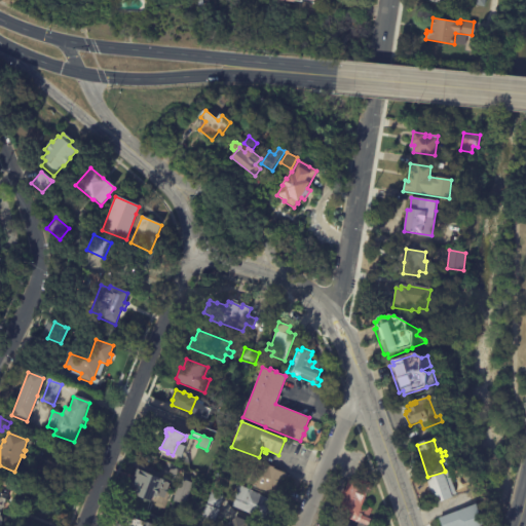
[(231,476),(222,472),(231,452),(240,457),(231,476)]
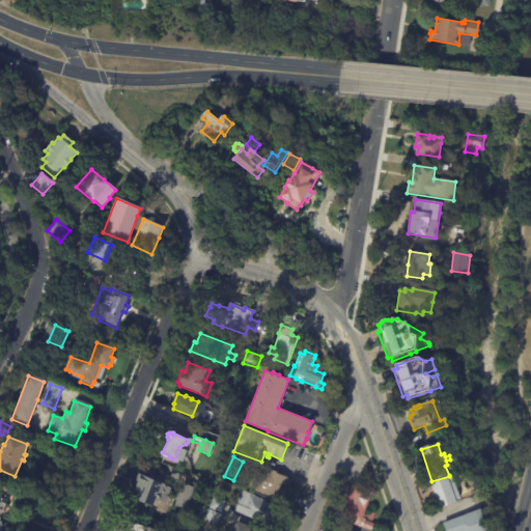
[(264,467),(277,472),(277,473),(288,478),(281,496),(277,494),(275,499),(250,488),(251,486),(252,486),(260,465),(264,467)]
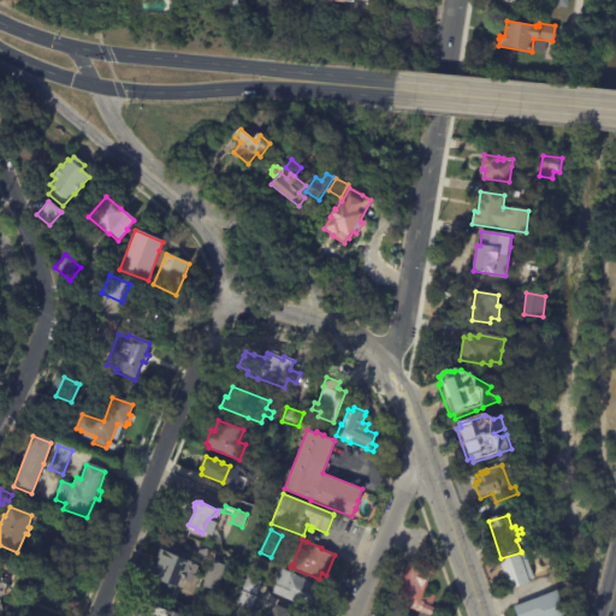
[(199,564),(195,573),(193,572),(193,573),(196,574),(193,582),(181,578),(177,586),(158,578),(161,572),(152,568),(155,560),(158,561),(163,548),(193,560),(191,561),(199,564)]
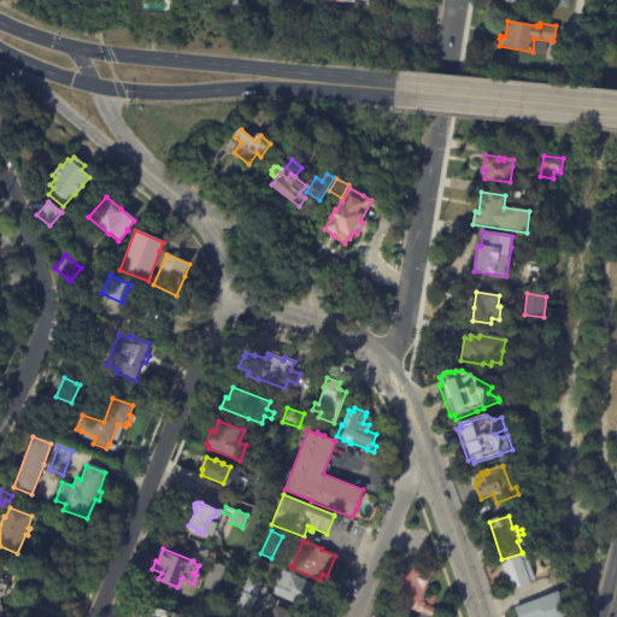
[(533,571),(535,580),(530,582),(532,585),(511,593),(500,563),(526,553),(533,571)]
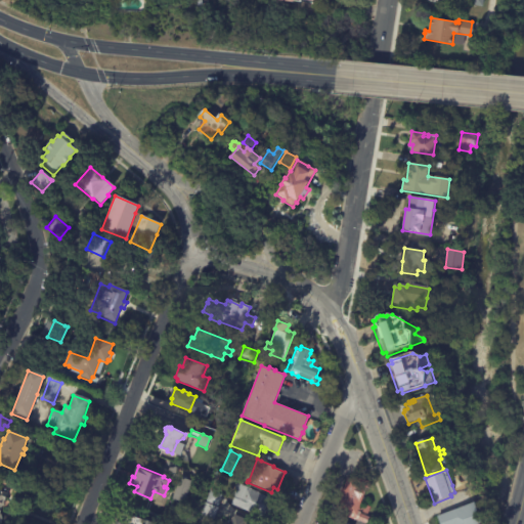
[(358,477),(372,483),(368,491),(366,490),(363,496),(364,496),(364,498),(363,498),(361,504),(372,508),(367,516),(372,518),(368,523),(365,523),(335,512),(340,499),(338,498),(342,489),(343,489),(349,476),(357,480),(358,477)]
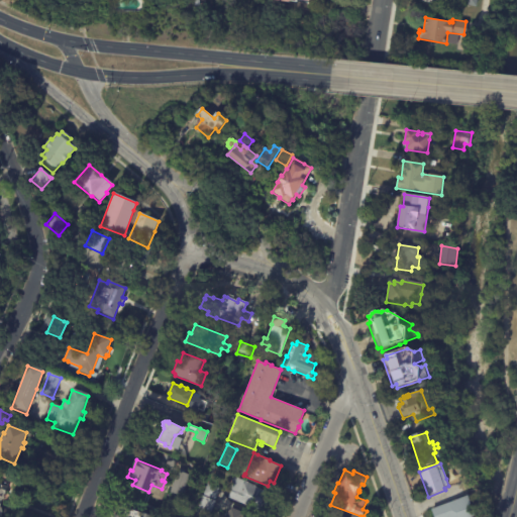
[(186,474),(190,475),(181,497),(170,493),(179,471),(186,474)]
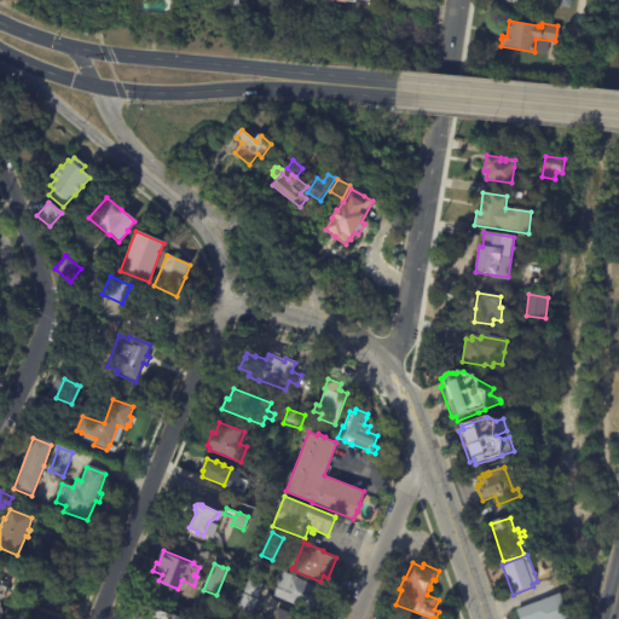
[(322,600),(319,607),(318,606),(314,613),(294,606),(295,605),(272,596),(276,586),(273,586),(279,572),(298,578),(298,579),(306,582),(306,583),(324,590),(322,596),(324,596),(322,600)]
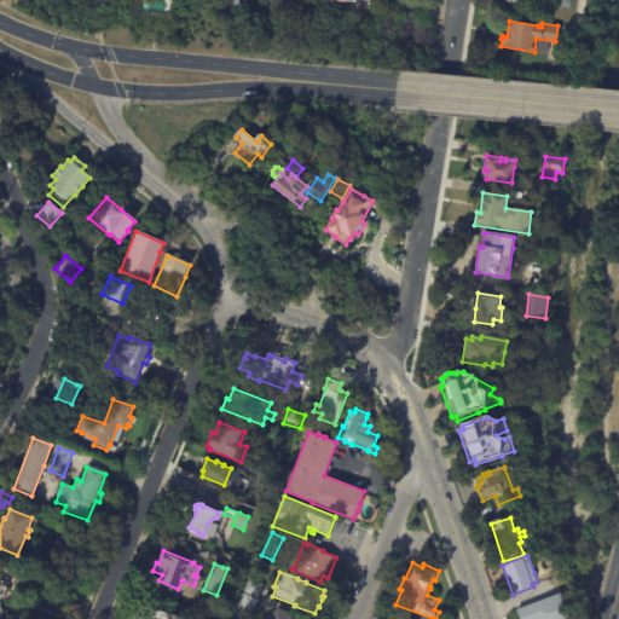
[(0,618),(0,579),(10,584),(0,607),(3,613),(0,618)]
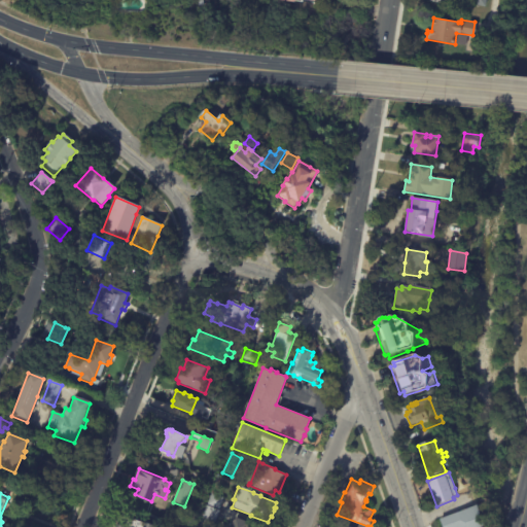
[(223,498),(218,510),(207,504),(212,493),(223,498)]
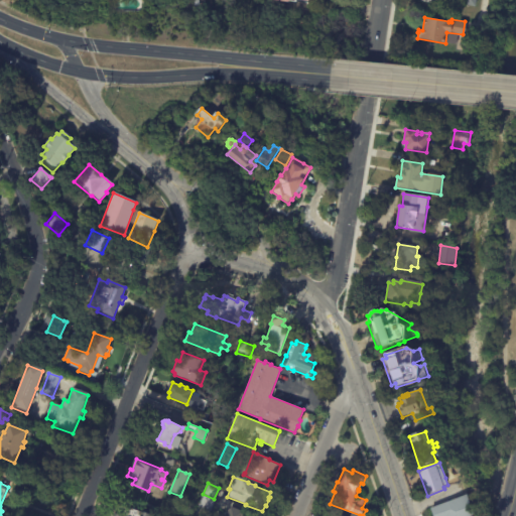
[(213,500),(210,510),(198,506),(202,496),(213,500)]
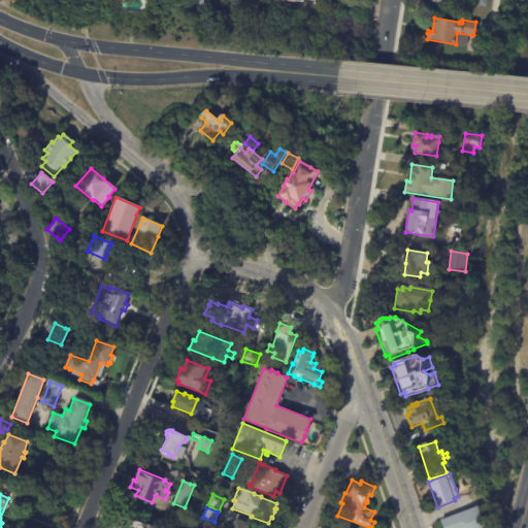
[(443,527),(441,522),(479,507),(486,527),(443,527)]
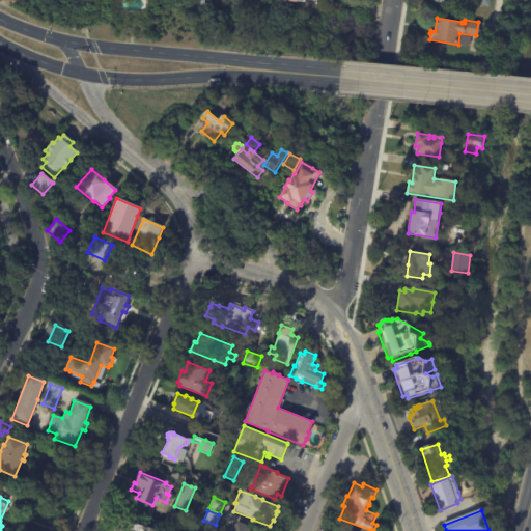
[(151,530),(152,529),(124,521),(121,530),(151,530)]
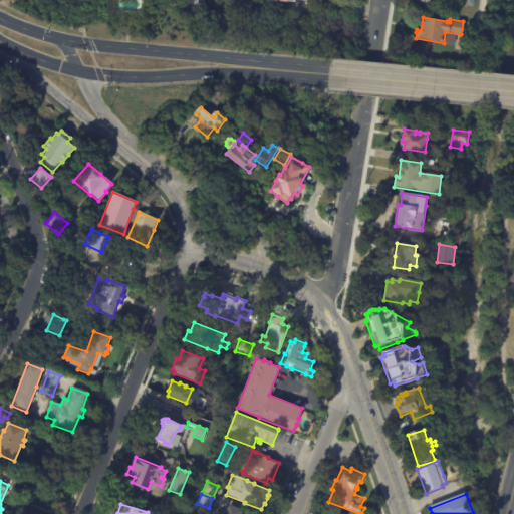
[(240,513),(236,505),(219,513),(240,513)]
